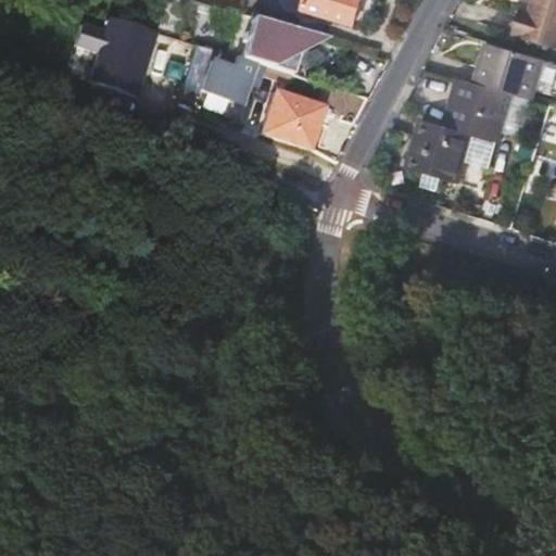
[(205,19),(198,46),(211,50),(223,9),(194,0),(182,0),(181,3),(187,14),(205,19)]
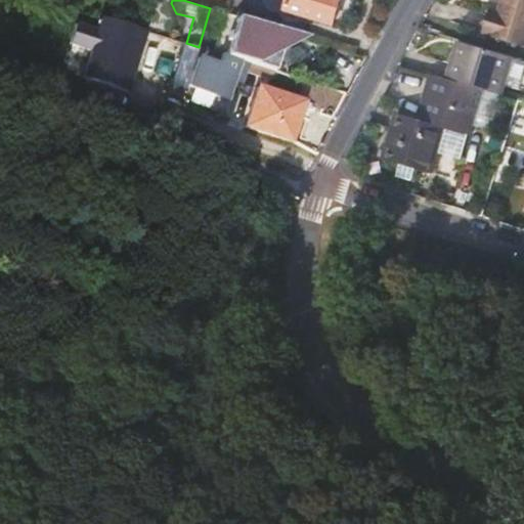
[(340,0),(289,0),(287,7),(334,22),(340,0)]
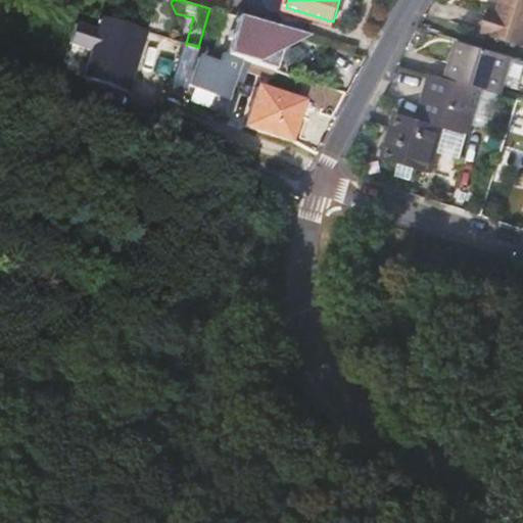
[(522,0),(502,0),(501,5),(498,13),(490,11),(484,32),(522,44),(522,0)]
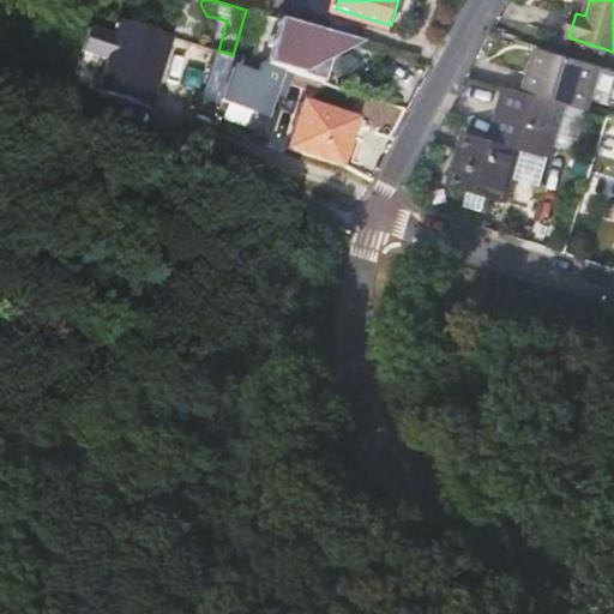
[(578,2),(576,13),(585,16),(588,6),(578,2)]
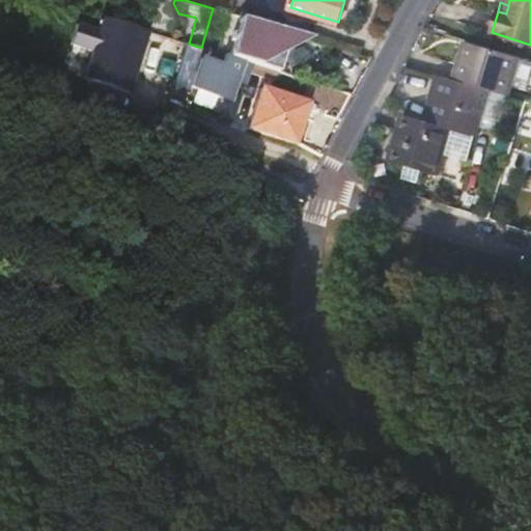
[(213,8),(201,48),(277,71),(282,51),(307,36),(213,8)]
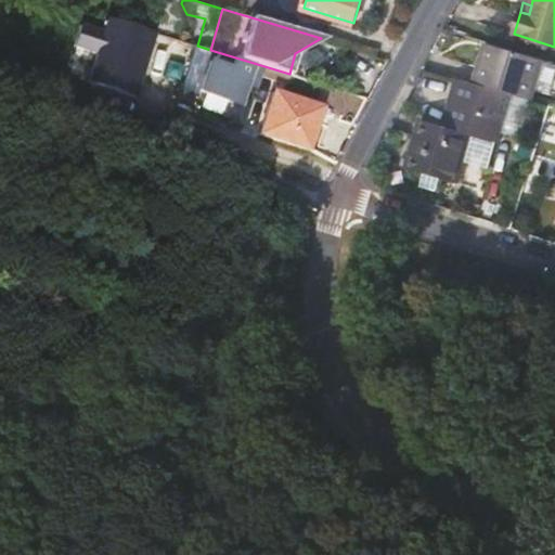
[(94,51),(87,81),(139,95),(156,30),(106,17),(103,29),(80,23),(74,46),(94,51)]
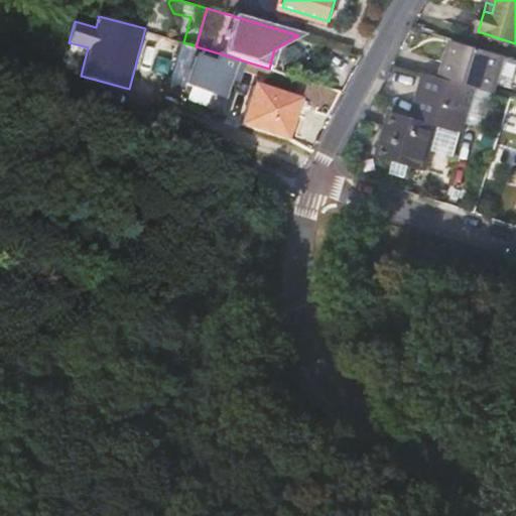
[(494,94),(505,55),(454,40),(442,79),(474,88),(494,94)]
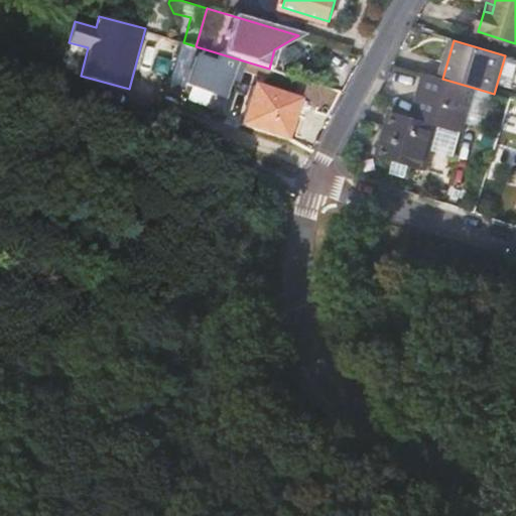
[(195,60),(166,51),(157,77),(186,86),(195,60)]
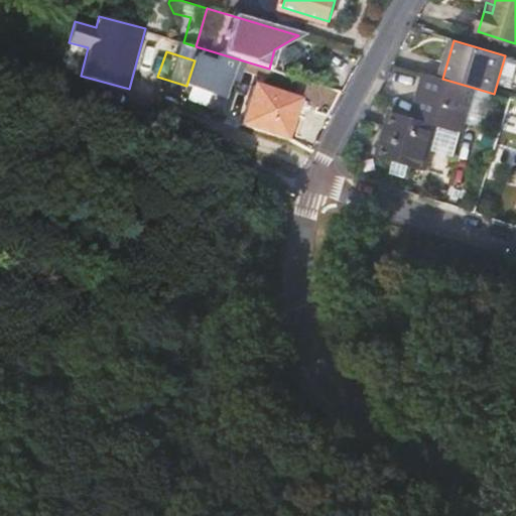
[(410,116),(394,111),(380,156),(427,171),(440,125),(461,131),(474,88),(442,79),(423,73),(414,103),(410,116)]
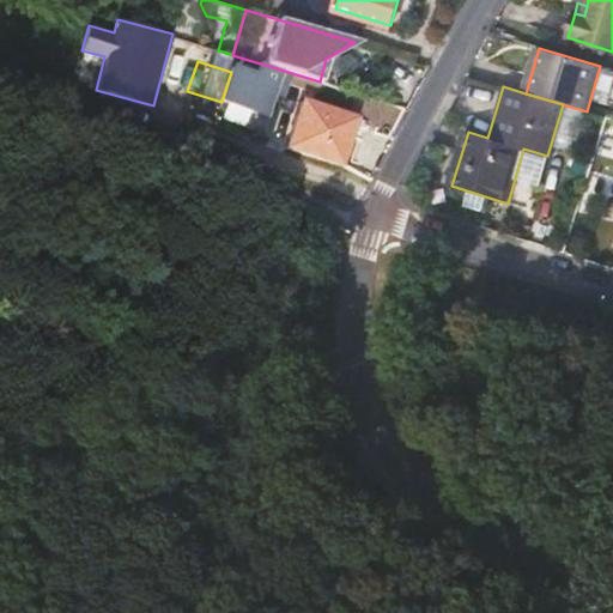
[(360,117),(275,90),(261,137),(344,163),(360,117)]
